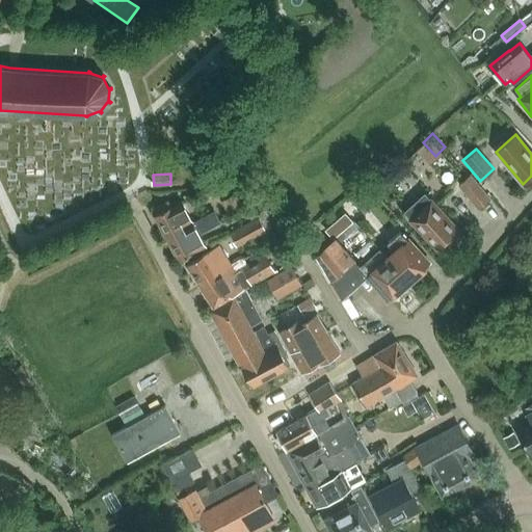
[(489,198),(470,174),(456,184),(477,209),(489,198)]
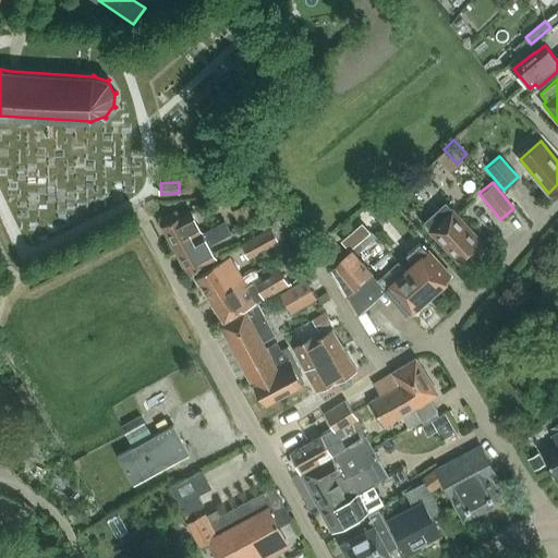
[(253,216),(245,203),(230,210),(238,225),(253,216)]
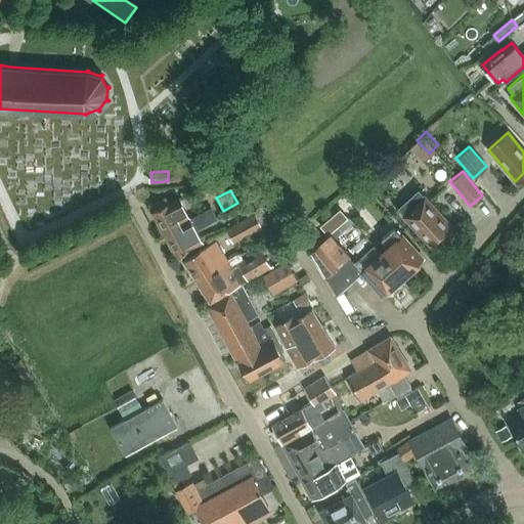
[(455,232),(435,209),(424,197),(403,216),(415,227),(434,249),(445,238),(446,241),(455,232)]
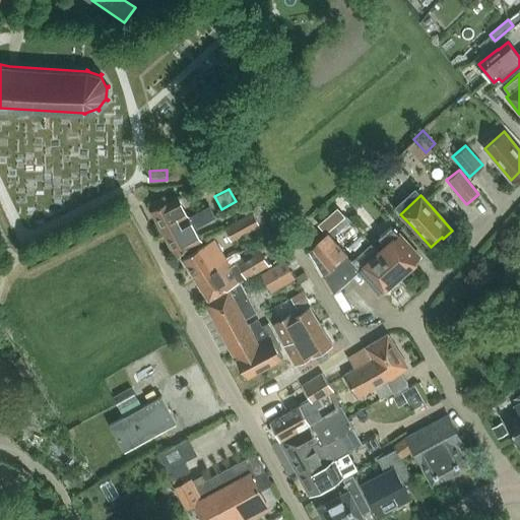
[(161,231),(188,216),(178,197),(169,202),(168,201),(168,202),(165,197),(151,204),(153,209),(150,211),(161,231)]
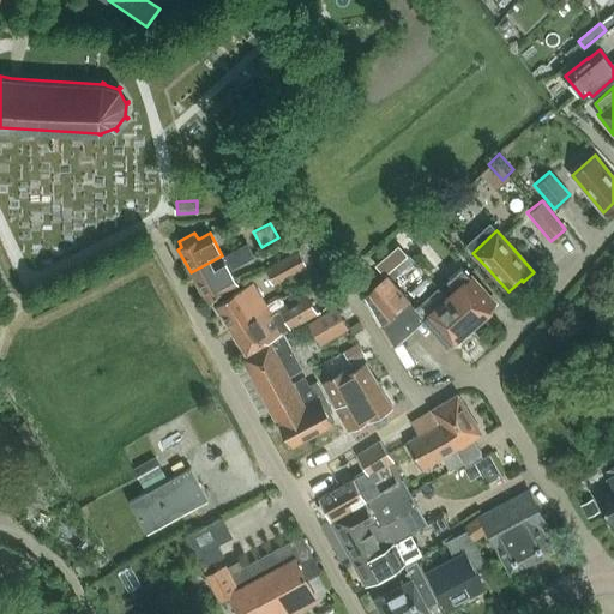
[(205,301),(238,283),(229,269),(253,256),(246,244),(222,256),(191,272),(205,301)]
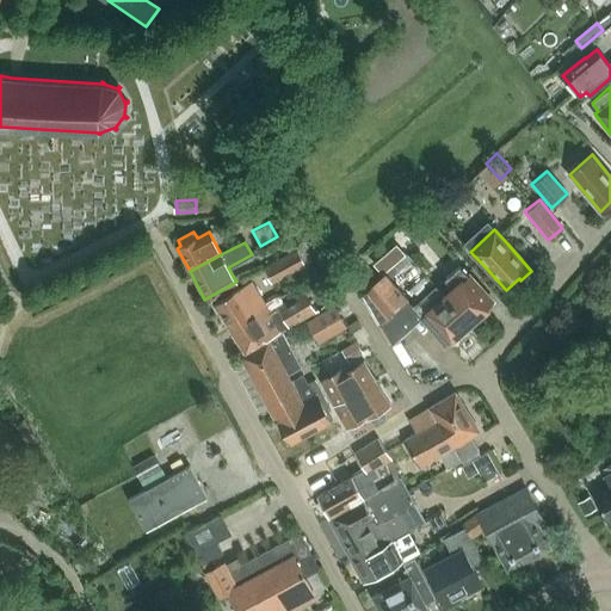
[(304,265),(296,248),(260,267),(270,284),(304,265)]
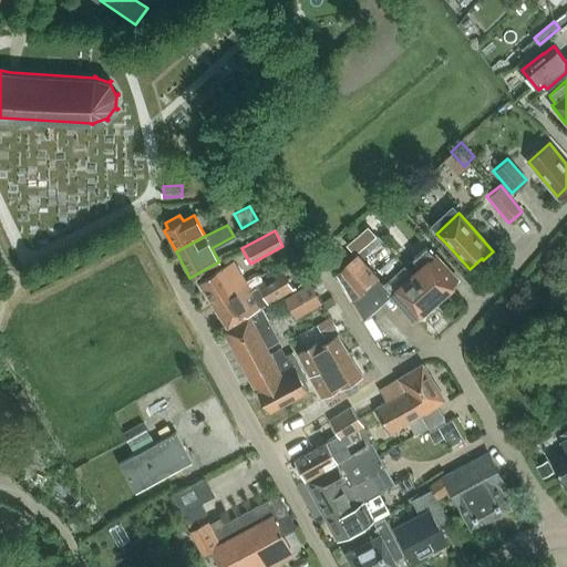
[(357,255),(356,254),(334,272),(352,300),(377,277),(362,260),(366,255),(382,240),(378,236),(367,246),(357,255)]
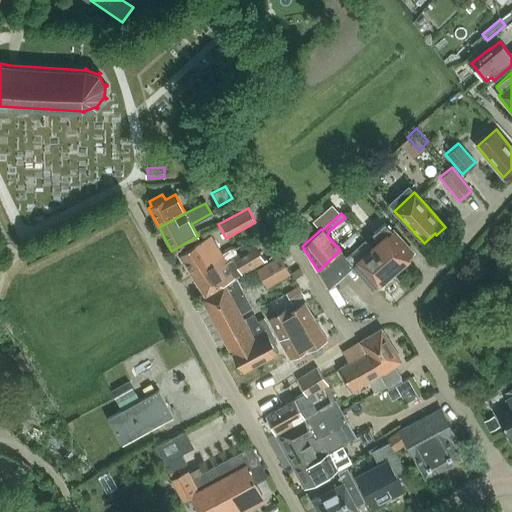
[(322,230),(331,222),(324,214),(315,222),(321,229),(322,230)]
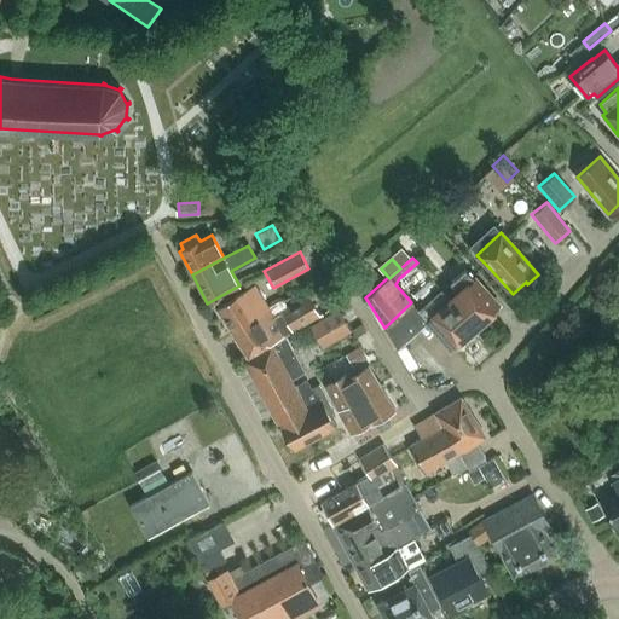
[(475,328),(499,306),(474,278),(473,279),(466,270),(450,284),(457,293),(450,300),(449,300),(475,328)]
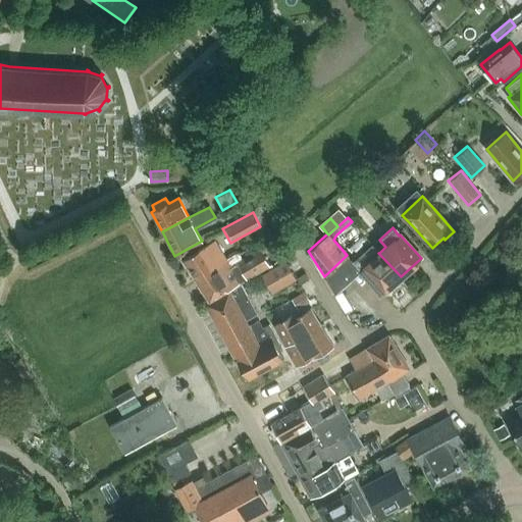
[(282,247),(275,233),(267,238),(273,252),(282,247)]
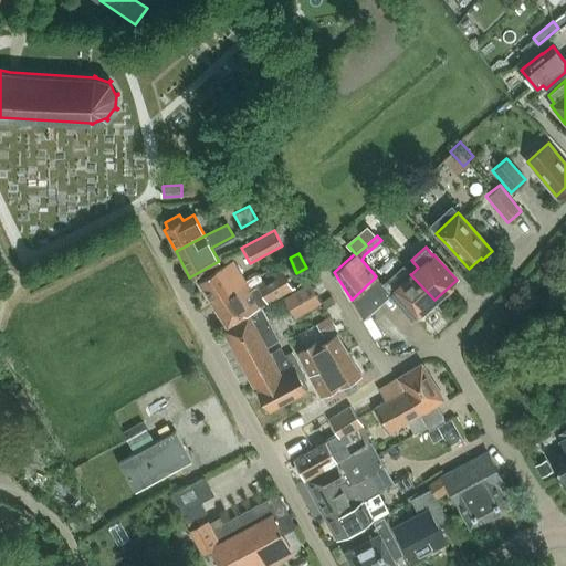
[(236,286),(244,281),(231,259),(198,281),(213,305),(234,291),(236,286)]
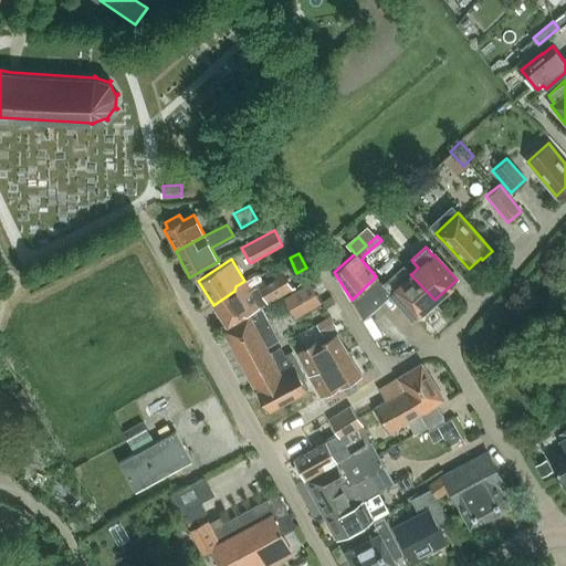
[(410,274),(411,274),(404,265),(383,285),(413,318),(435,300),(410,274)]
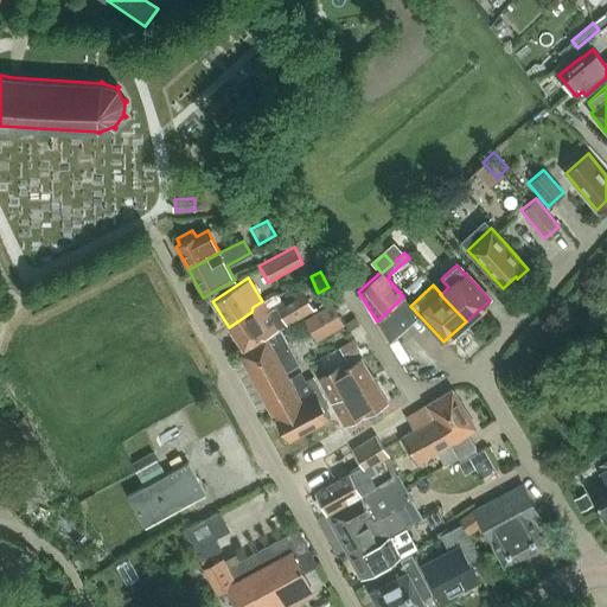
[(229,327),(243,351),(280,327),(313,308),(302,289),(268,310),(262,301),(253,307),(251,312),(229,327)]
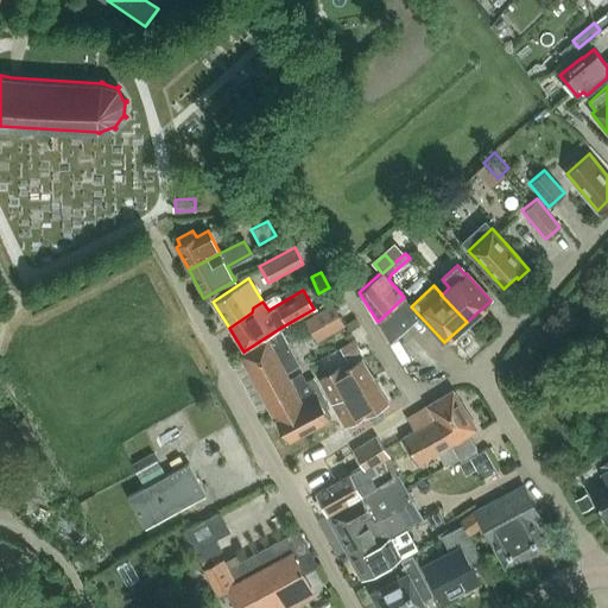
[(305,320),(318,341),(346,325),(333,304),(305,320)]
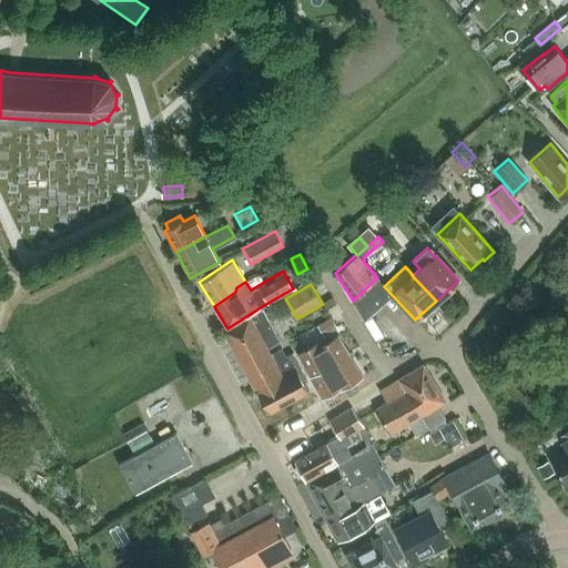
[(267,347),(281,341),(262,308),(224,331),(246,371),(272,356),(270,353),(267,347)]
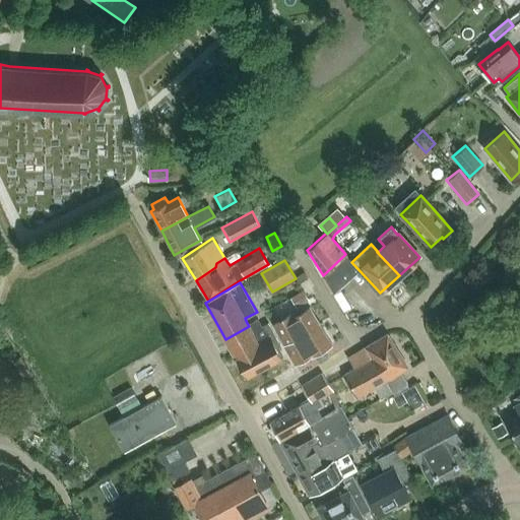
[(308,300),(302,289),(288,297),(295,308),(308,300)]
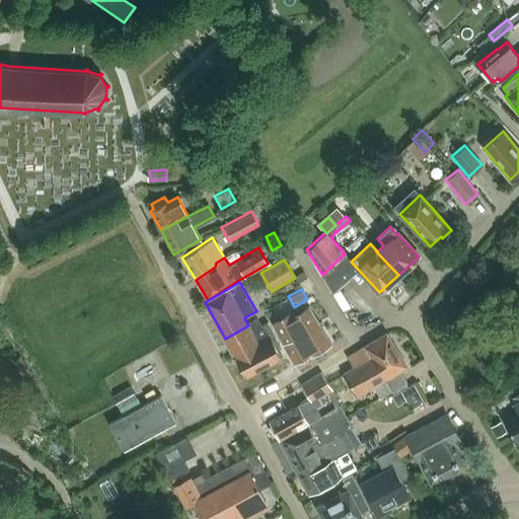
[(284,343),(318,322),(308,306),(294,315),(292,311),(273,323),(284,343)]
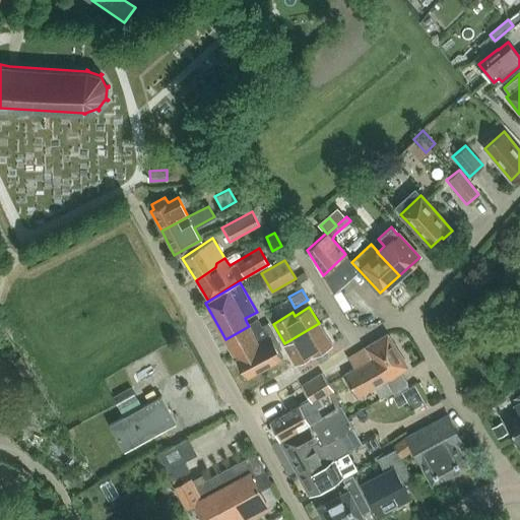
[(263,324),(260,326),(256,318),(247,323),(249,326),(225,339),(246,377),(281,358),(269,333),(268,333),(263,324)]
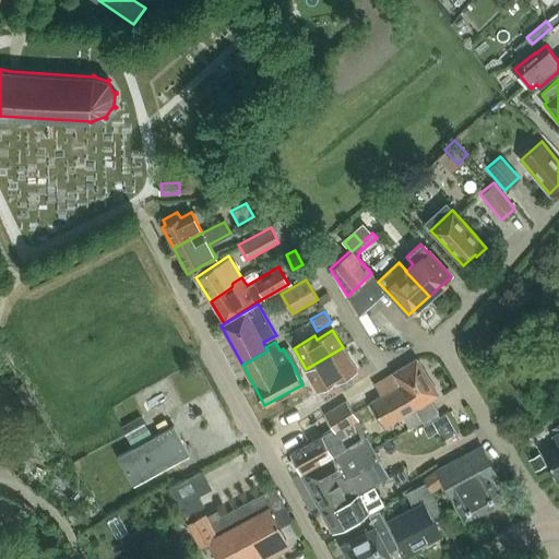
[(339,381),(356,370),(343,347),(306,369),(305,370),(316,389),(335,377),(339,381)]
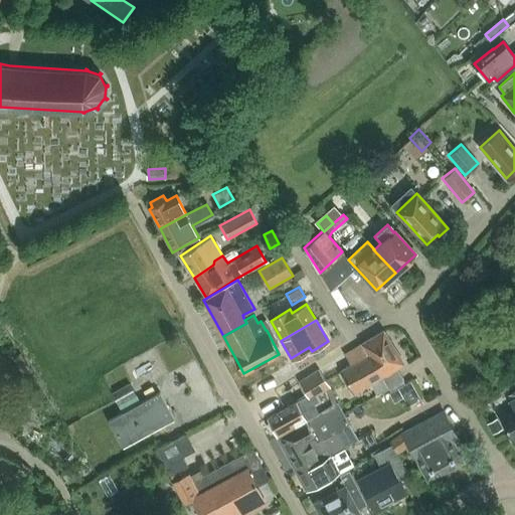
[(396,367),(404,363),(383,330),(362,343),(382,375),(381,376),(387,387),(403,378),(396,367)]
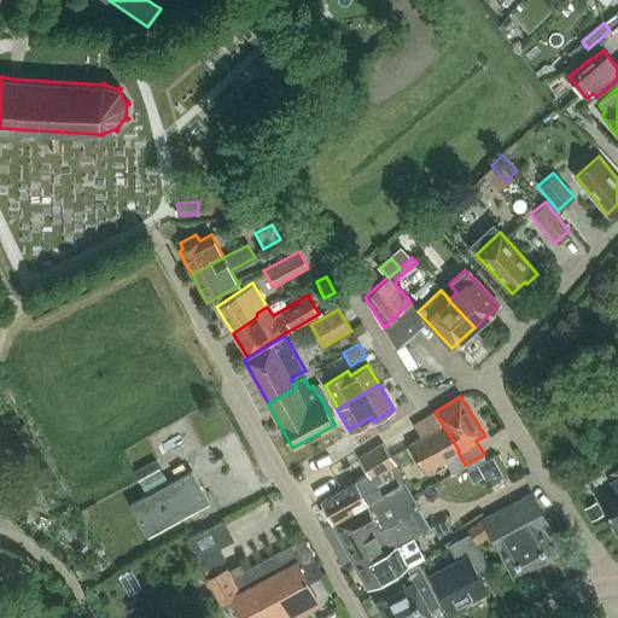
[(466,466),(465,465),(458,452),(459,450),(435,412),(413,425),(420,437),(409,444),(425,471),(444,460),(452,473),(466,466)]
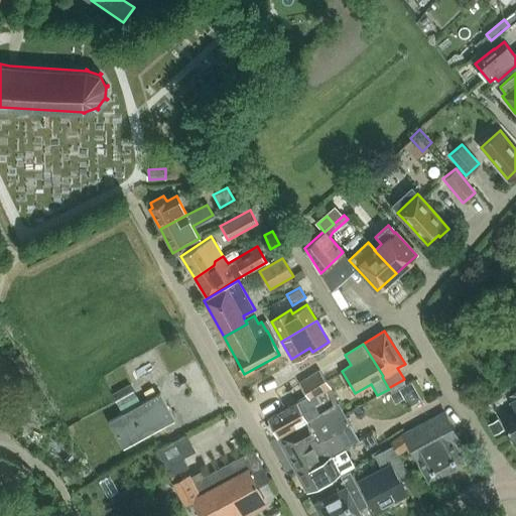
[(320,347),(312,352),(317,360),(326,355),(320,347)]
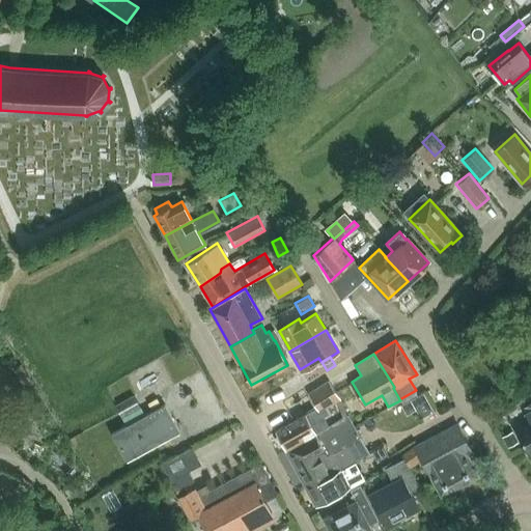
[(22,386),(31,381),(21,364),(11,369),(22,386)]
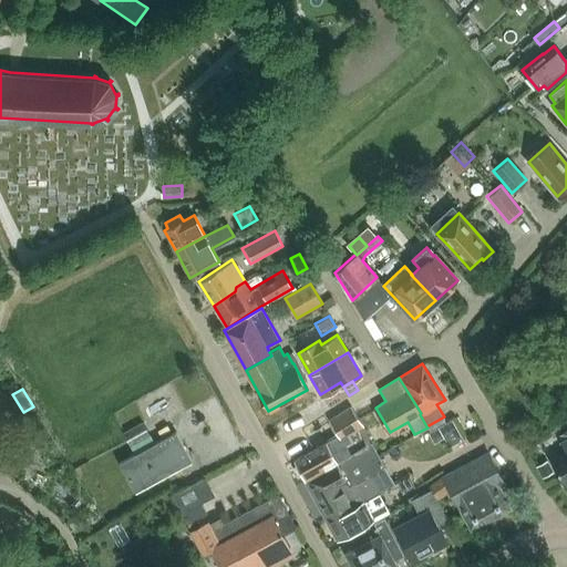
[(327,440),(294,460),(305,480),(349,453),(340,439),(362,425),(358,416),(351,406),(329,420),(329,421),(337,433),(327,440)]
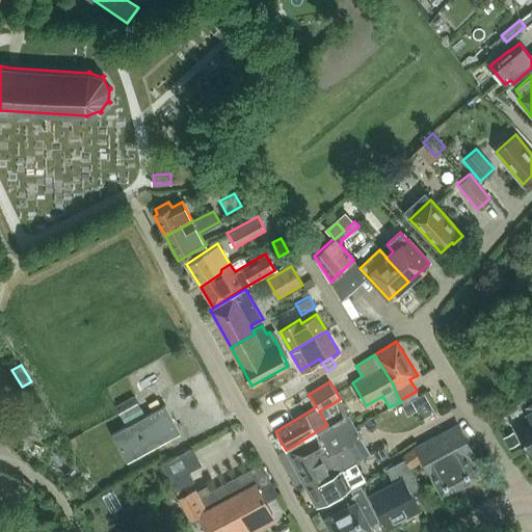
[(145,416),(135,396),(116,406),(123,418),(127,426),(145,416)]
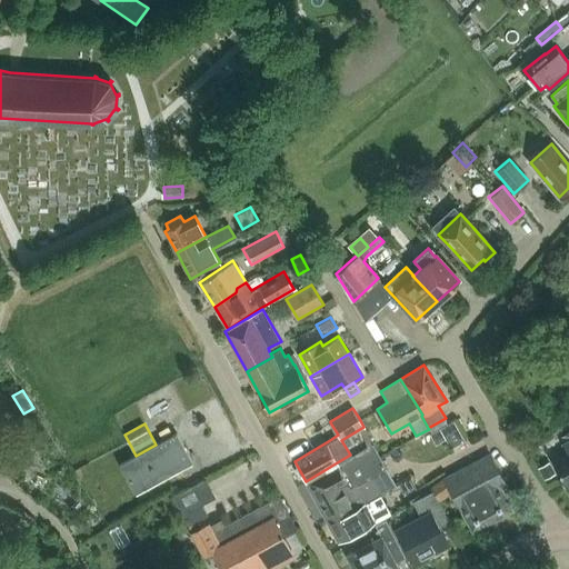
[(136,493),(192,462),(177,433),(156,445),(136,456),(120,465),(136,493)]
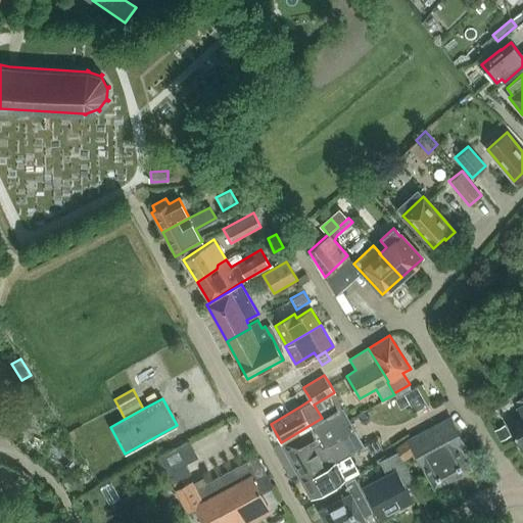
[(522,403),(517,408),(521,416),(509,422),(521,445),(522,444),(522,403)]
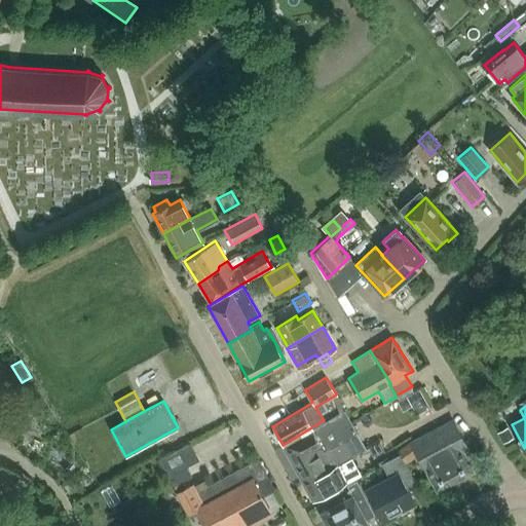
[(351,457),(366,449),(344,411),(283,446),(303,483),(336,465),(351,457)]
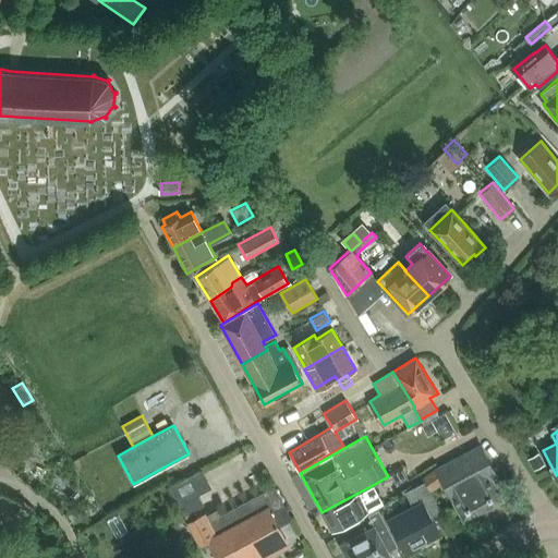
[(492,478),(497,475),(481,445),(436,469),(422,480),(423,483),(425,482),(429,490),(443,482),(463,521),(502,500),(492,478)]
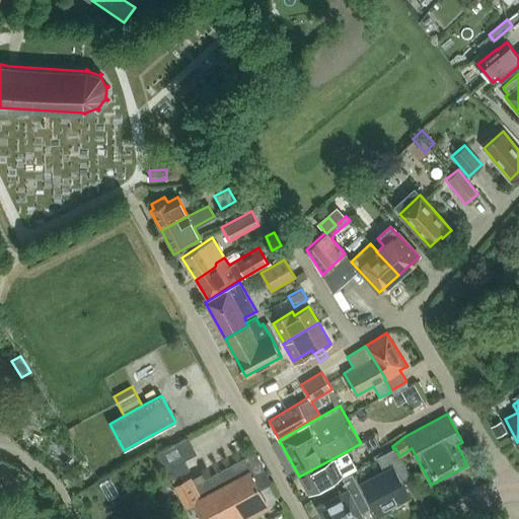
[(506,431),(499,421),(489,427),(495,437),(506,431)]
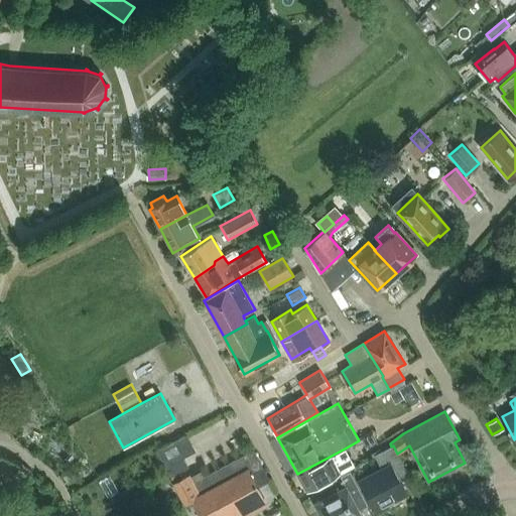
[(195,452),(185,433),(154,449),(169,477),(187,468),(182,458),(195,452)]
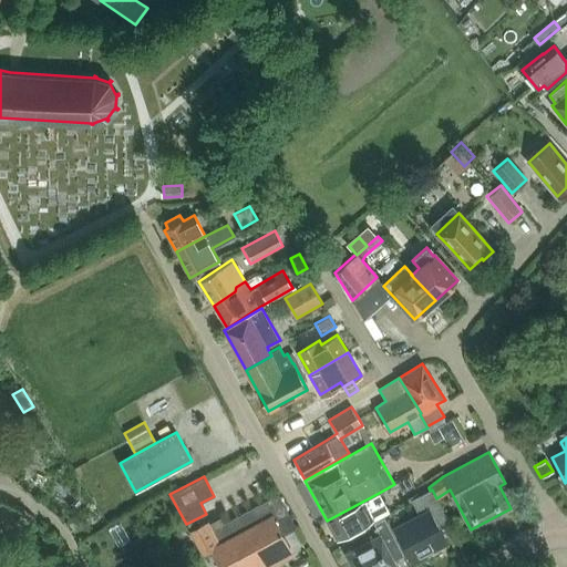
[(449,521),(436,498),(432,490),(430,491),(412,501),(420,515),(394,528),(412,560),(446,542),(439,526),(449,521)]
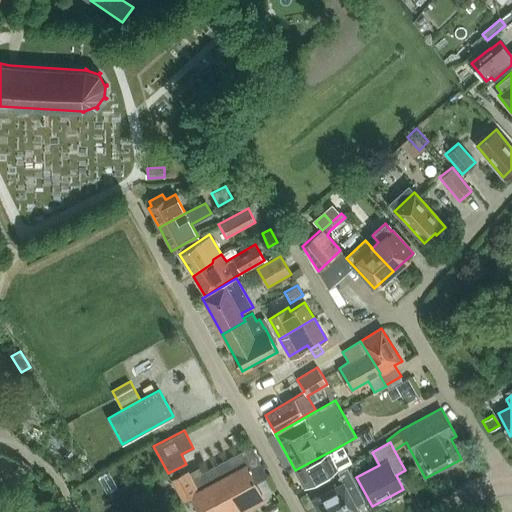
[(305,488),(337,470),(351,462),(342,445),(327,453),(295,470),(305,488)]
